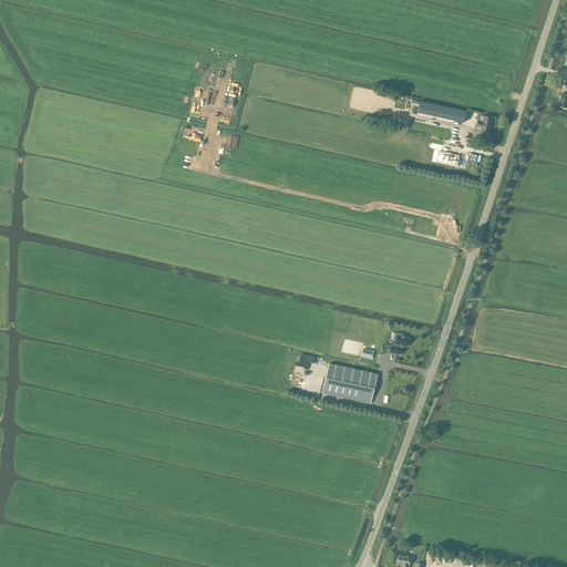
[(420,102),(416,113),(463,123),(465,112),(420,102)]
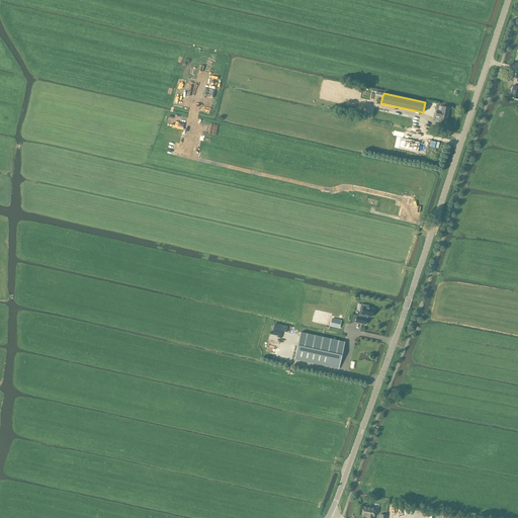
[(446,121),(449,108),(441,106),(441,109),(440,111),(437,110),(435,116),(439,116),(439,119),(446,121)]
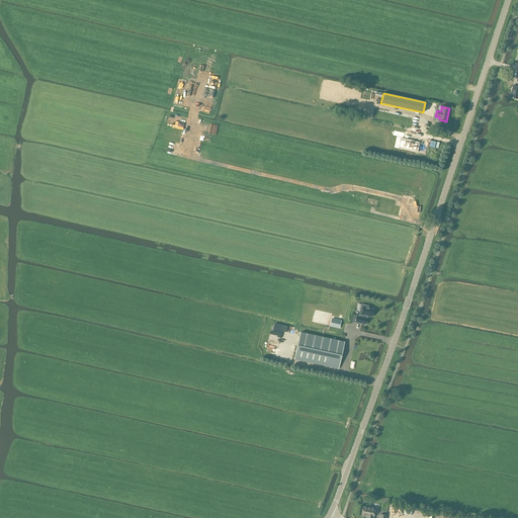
[(372,107),(369,118),(415,127),(417,117),(372,107)]
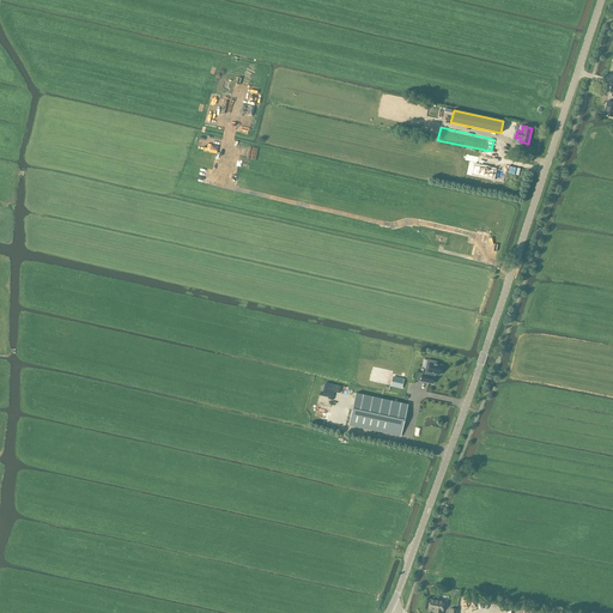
[(490,180),(492,169),(473,164),(471,175),(490,180)]
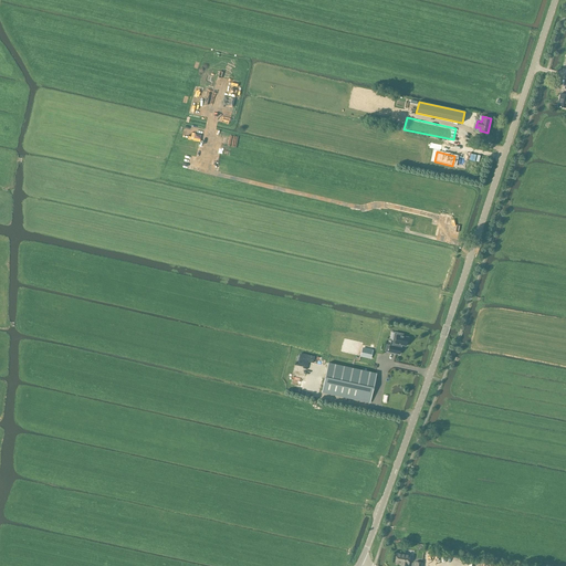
[(389,345),(388,352),(399,354),(401,347),(400,347),(401,345),(406,346),(407,342),(408,342),(408,338),(408,337),(402,336),(404,334),(397,333),(396,339),(394,338),(391,346),(389,345)]
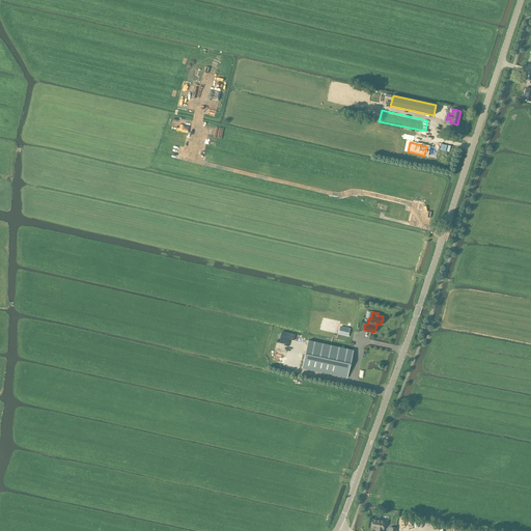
[(340,326),(338,334),(345,335),(347,327),(340,326)]
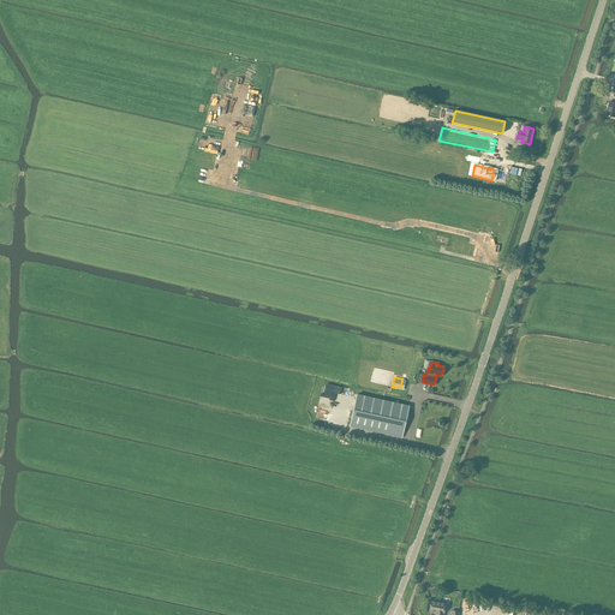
[(320,402),(320,400),(320,399),(318,396),(317,394),(316,393),(314,393),(312,392),(310,392),(308,392),(305,392),(304,393),(302,394),(300,396),(299,398),(298,400),(298,401),(298,404),(299,406),(299,408),(302,410),(303,411),(304,412),(306,413),(309,413),(310,413),(312,413),(315,412),(317,410),(318,408),(320,407),(320,405),(320,402)]
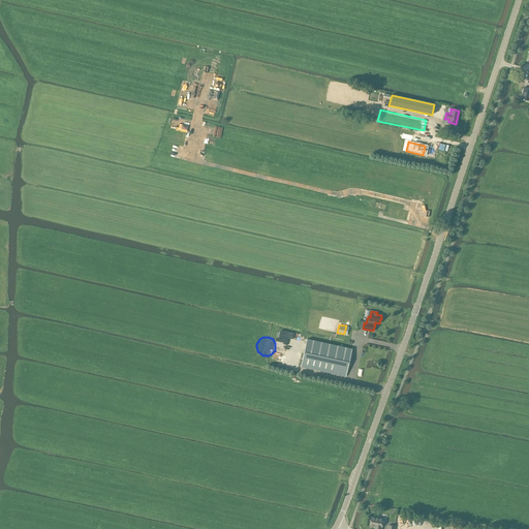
[(345,377),(351,348),(307,339),(301,367),(345,377)]
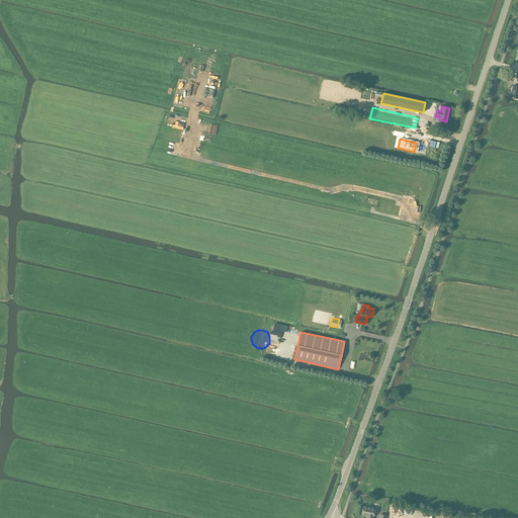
[(374,508),(362,506),(362,507),(361,507),(361,510),(362,510),(361,515),(366,515),(366,517),(372,517),(373,516),(374,508)]
